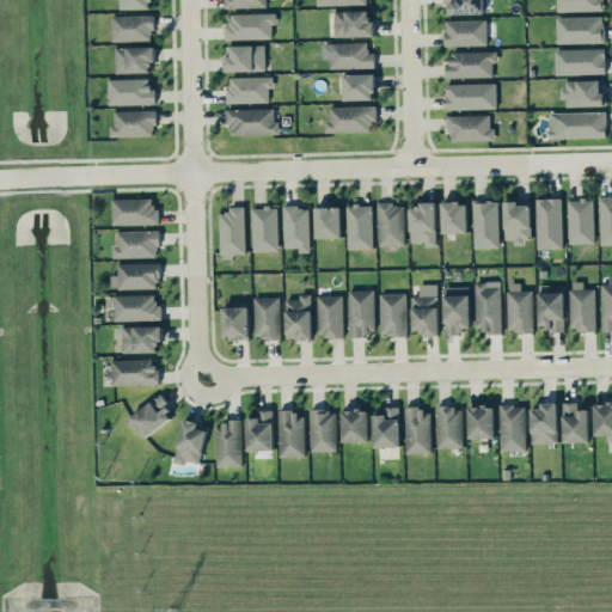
[(442,0),(444,14),(483,13),(482,0),(442,0)]
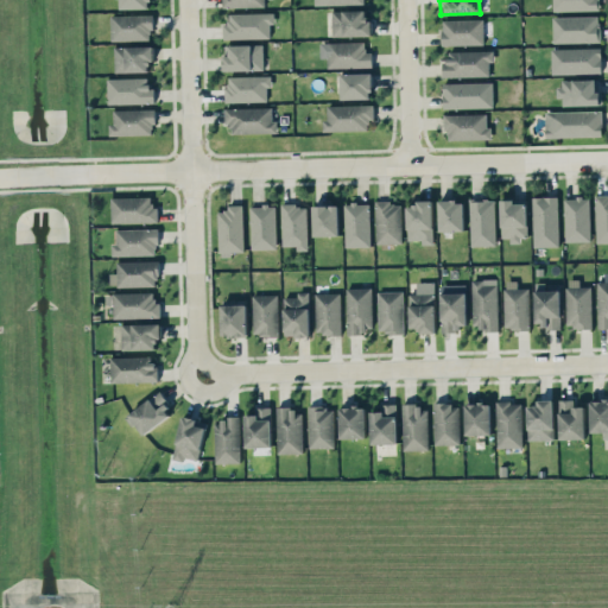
[(597,0),(552,0),(552,11),(597,10),(597,0)]
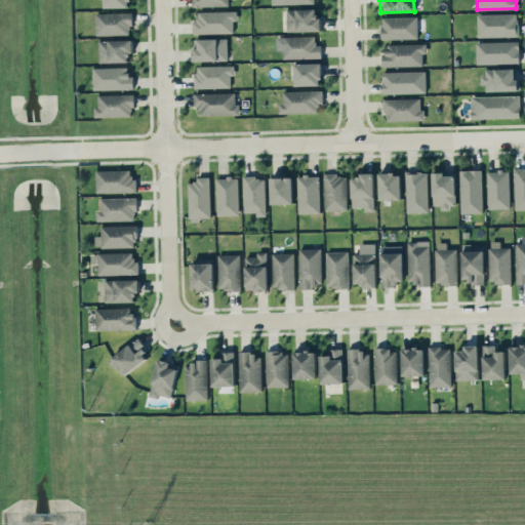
[(287,8),(287,31),(319,31),(319,8),(287,8)]
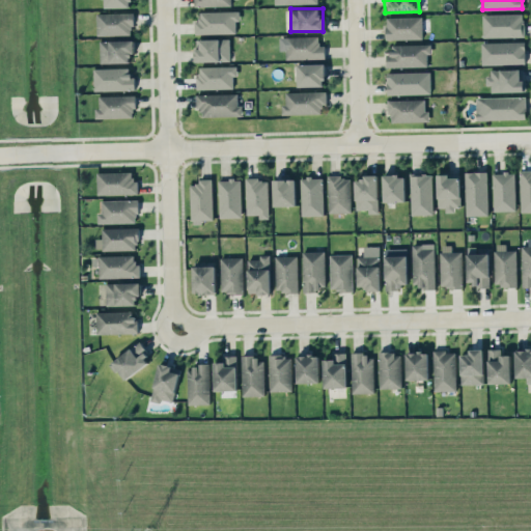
[(239,10),(199,11),(200,20),(195,20),(195,33),(235,32),(235,20),(240,20),(239,10)]
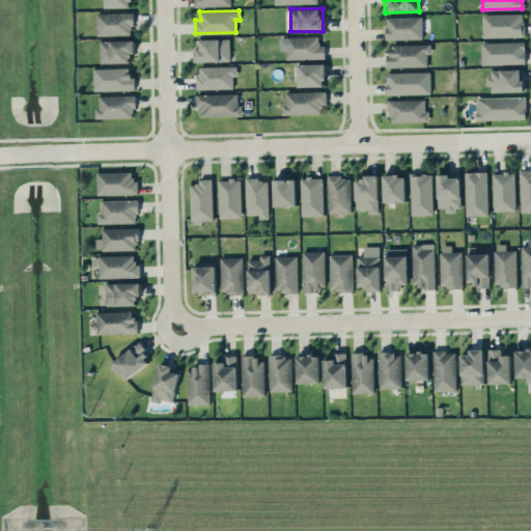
[(132,12),(96,12),(98,35),(133,34),(132,12)]
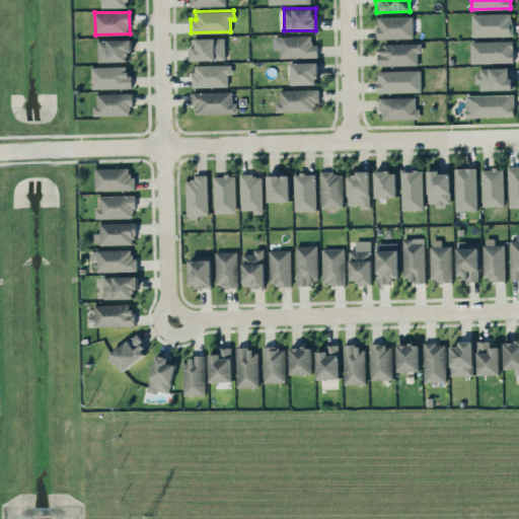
[(471,13),(472,35),(512,35),(512,13),(471,13)]
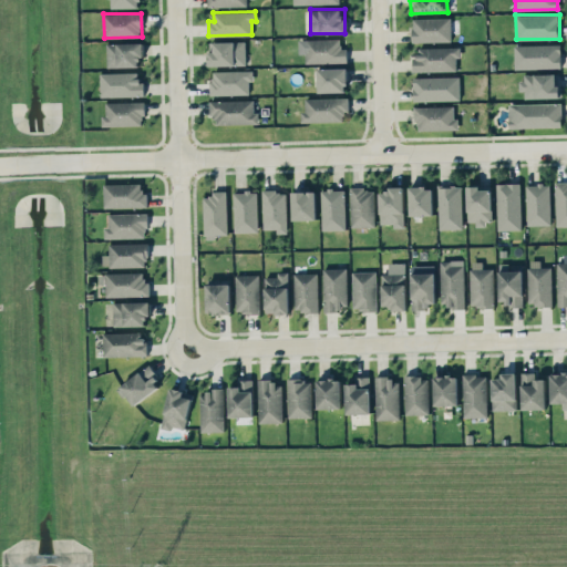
[(451,17),(412,18),(412,42),(451,41),(451,17)]
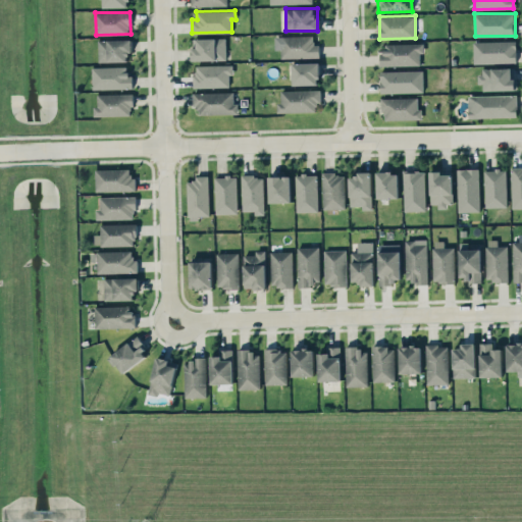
[(319,57),(319,43),(314,44),(313,35),(274,36),(274,49),(280,49),(280,57),(319,57)]
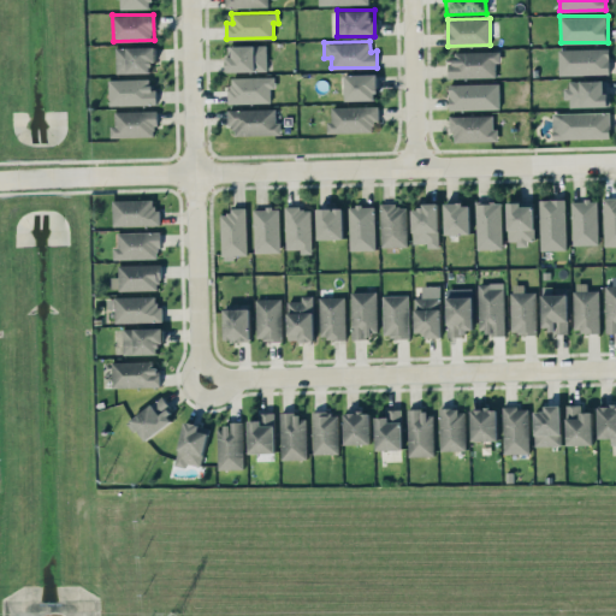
[(226,46),(227,71),(267,71),(266,45),(226,46)]
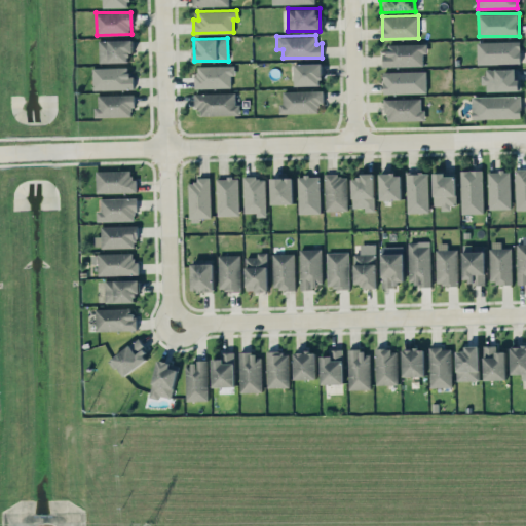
[(130,39),(99,40),(100,63),(132,62),(130,39)]
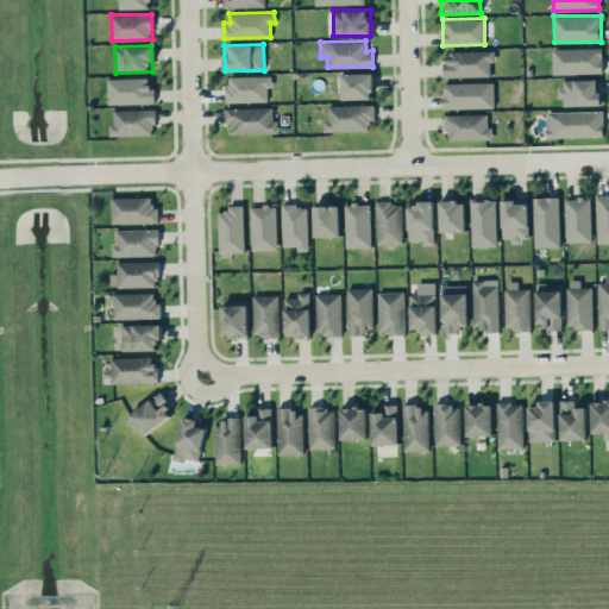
[(552,49),(552,74),(602,73),(602,46),(552,49)]
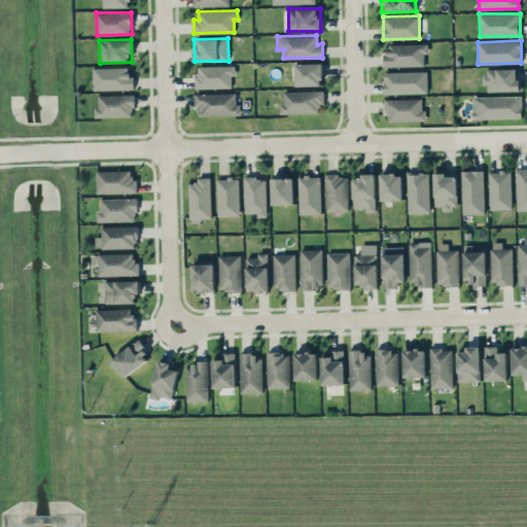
[(427,42),(385,43),(386,67),(424,65),(424,54),(427,54),(427,42)]
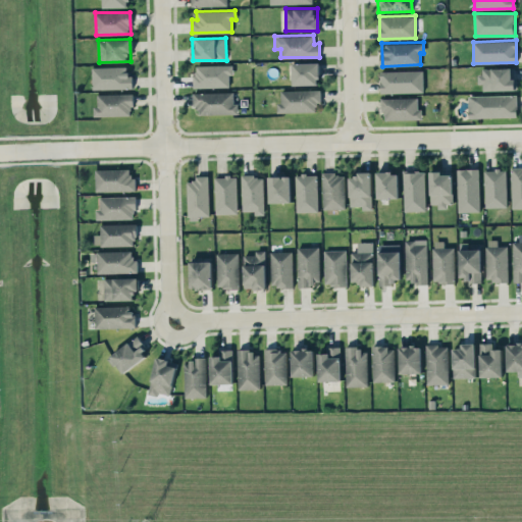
[(293,62),(293,85),(319,85),(319,62),(293,62)]
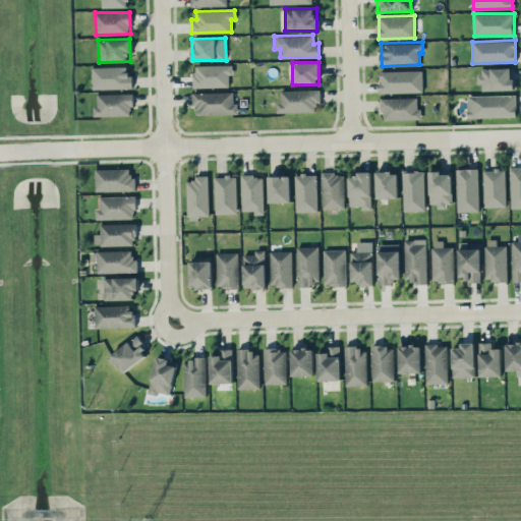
[(229,87),(228,74),(232,74),(232,64),(193,65),(194,88),(229,87)]
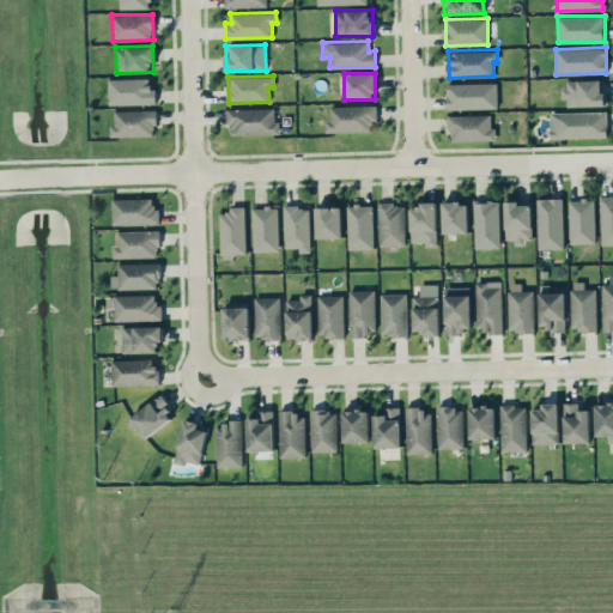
[(156,103),(156,86),(149,87),(149,78),(108,79),(109,104),(156,103)]
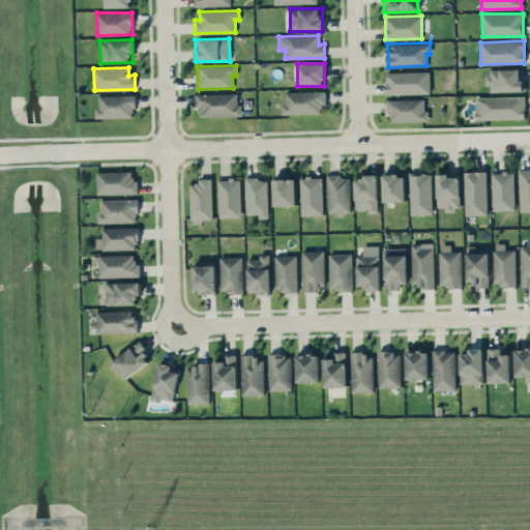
[(522,69),(488,68),(488,90),(524,91),(525,80),(522,80),(522,69)]
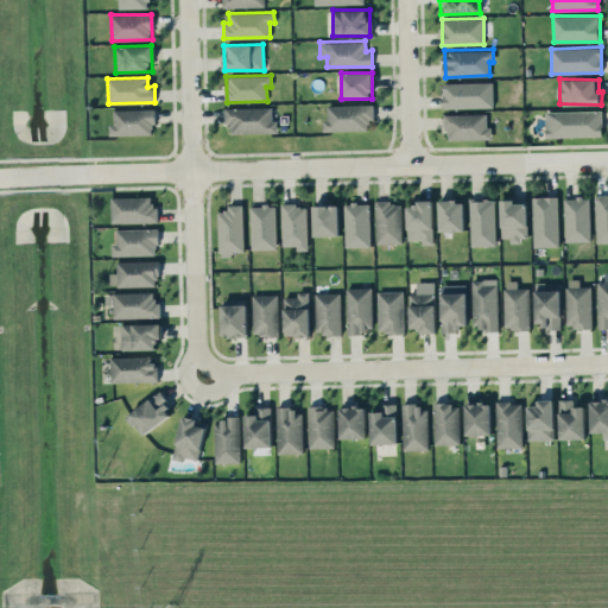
[(493,81),(443,82),(443,108),(493,107),(493,81)]
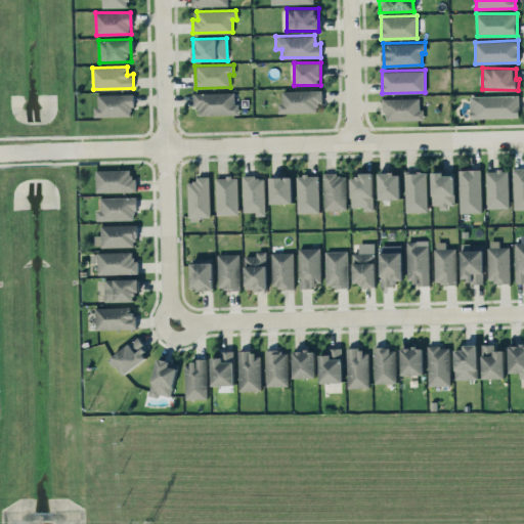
[(320,89),(282,90),(282,102),(277,103),(278,113),(320,112),(320,89)]
